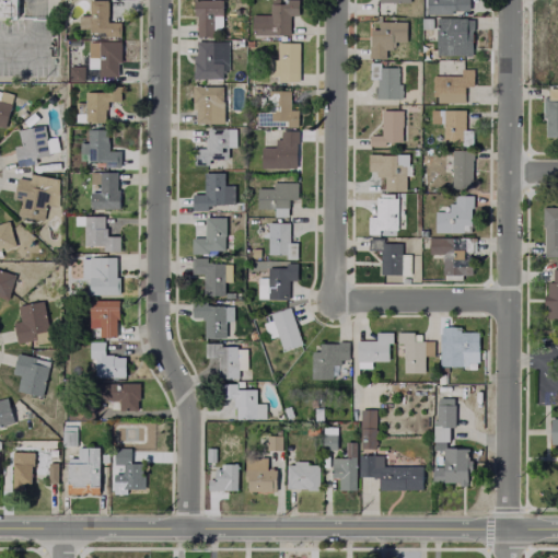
[(0,0),(19,0),(20,19),(0,19),(0,0)]
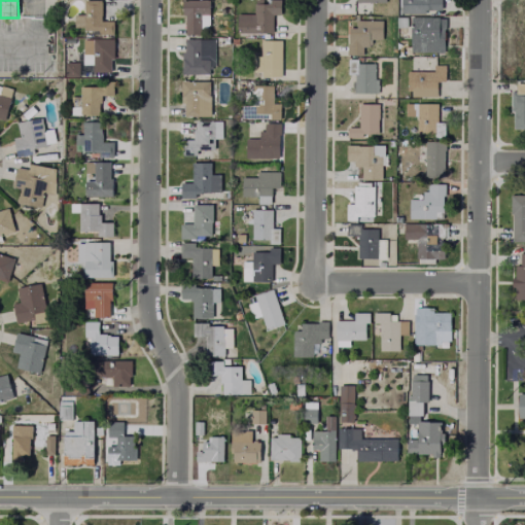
[(387,0),(387,5),(373,4),(373,10),(358,10),(358,0),(387,0)]
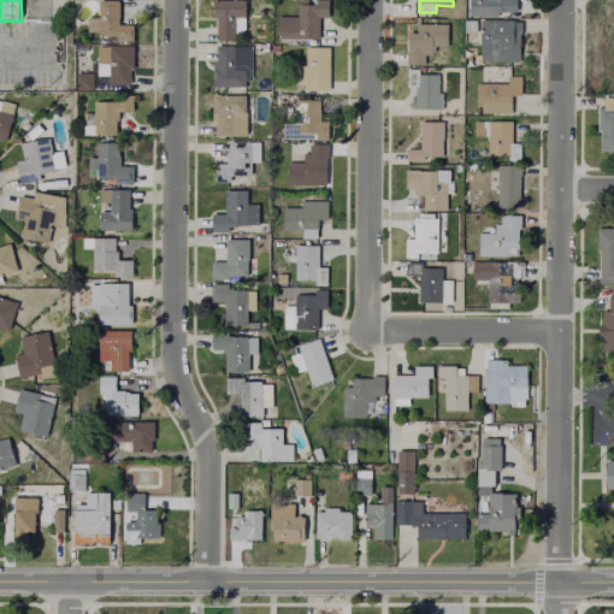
[(518,0),(518,15),(499,15),(499,18),(472,18),(472,0),(518,0)]
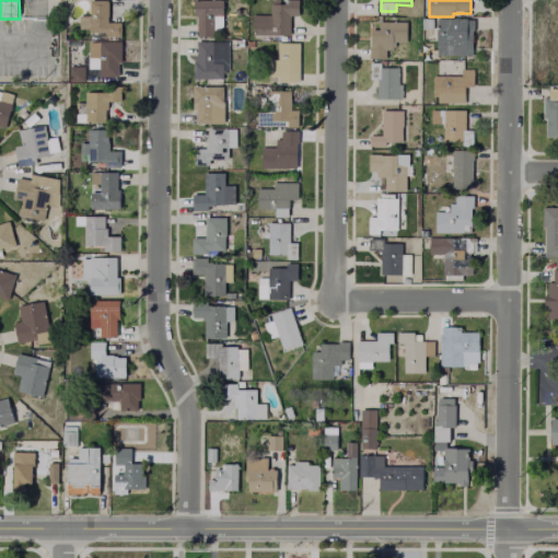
[(109,1),(109,22),(121,22),(121,37),(108,37),(109,33),(92,33),(92,28),(80,28),(80,15),(91,15),(91,1),(109,1)]
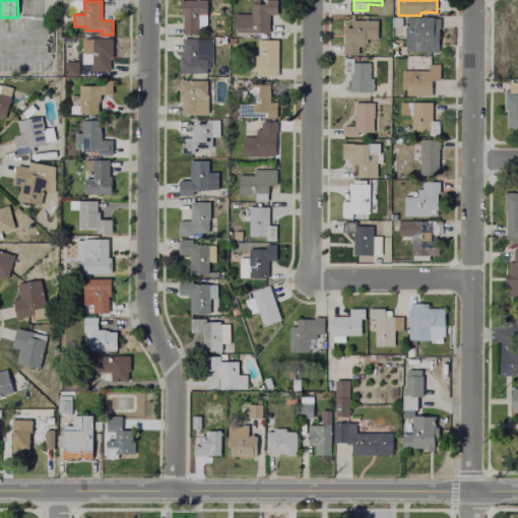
[(211,1),(210,16),(208,16),(208,29),(200,29),(199,35),(184,35),(184,16),(181,16),(181,1),(211,1)]
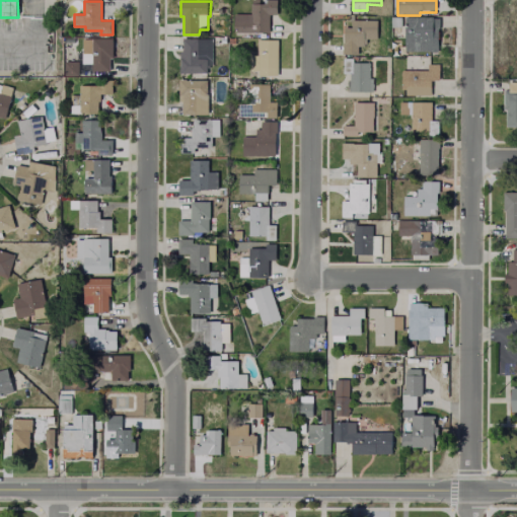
[(279,1),(279,16),(272,16),(272,33),(235,33),(235,16),(252,16),(252,5),(269,5),(269,1),(279,1)]
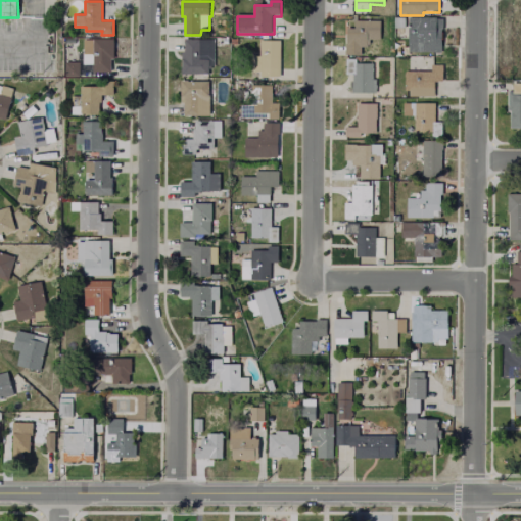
[(381,20),(381,39),(369,39),(369,54),(347,54),(347,20),(381,20)]
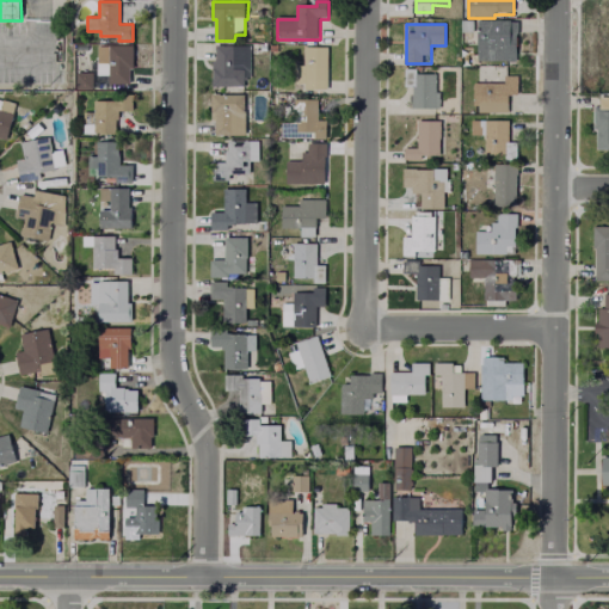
[(479,25),(518,25),(518,65),(479,65),(479,25)]
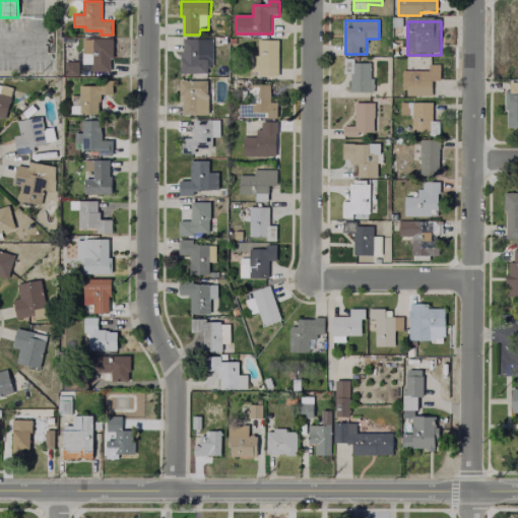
[(114,41),(114,60),(111,60),(111,72),(92,72),(92,64),(83,64),(83,41),(114,41)]
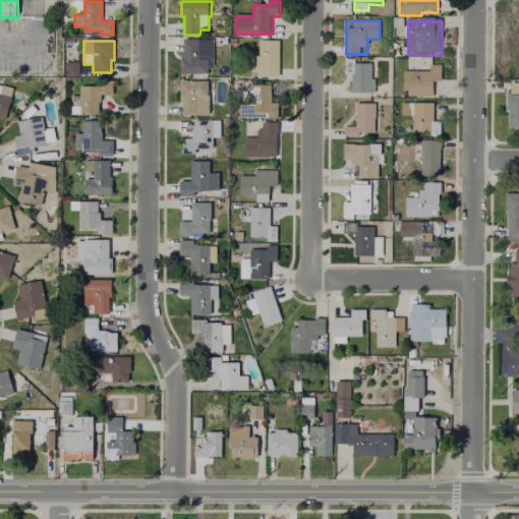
[(212,41),(212,67),(209,67),(208,74),(181,73),(181,53),(183,53),(183,41),(212,41)]
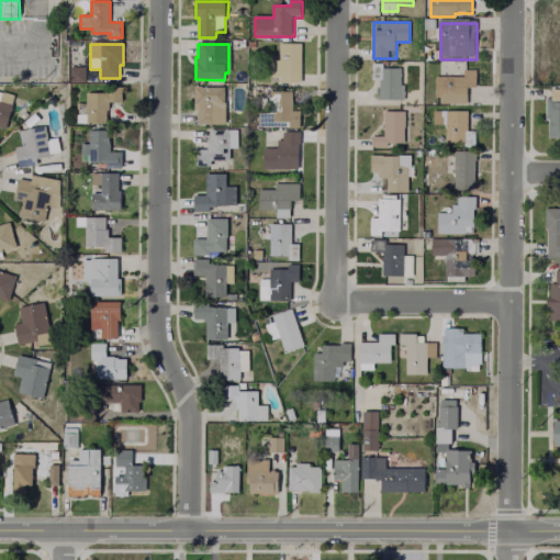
[(302,47),(302,85),(280,85),(280,80),(272,80),(272,63),(280,63),(280,47),(302,47)]
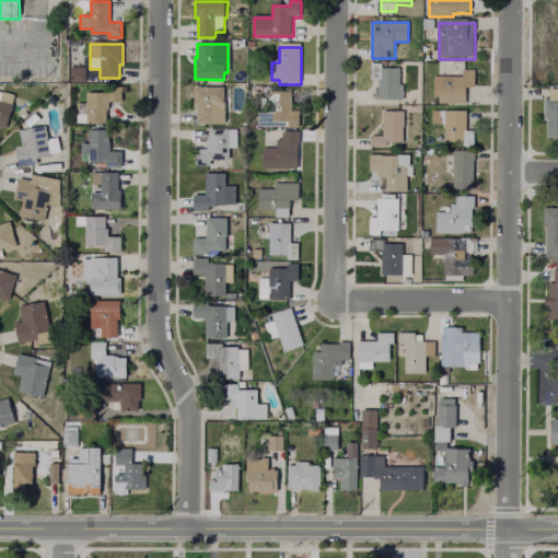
[(404,85),(404,100),(375,100),(376,88),(379,88),(379,80),(371,80),(372,64),(386,64),(386,67),(400,68),(400,85),(404,85)]
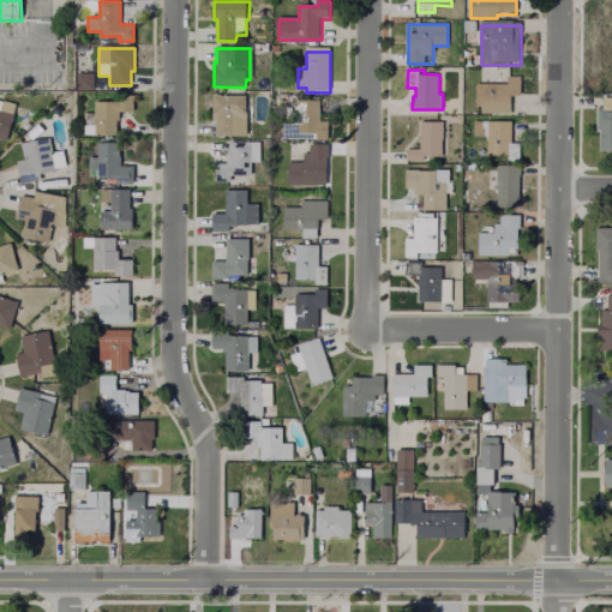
[(94,72),(94,89),(77,89),(77,72),(94,72)]
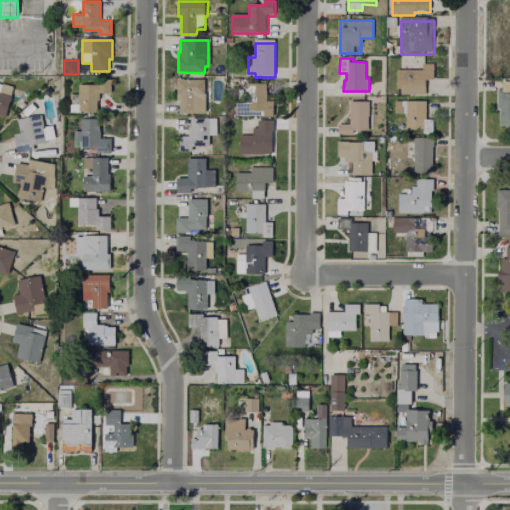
[(434,64),(434,79),(427,79),(427,88),(398,88),(398,70),(423,70),(423,64),(434,64)]
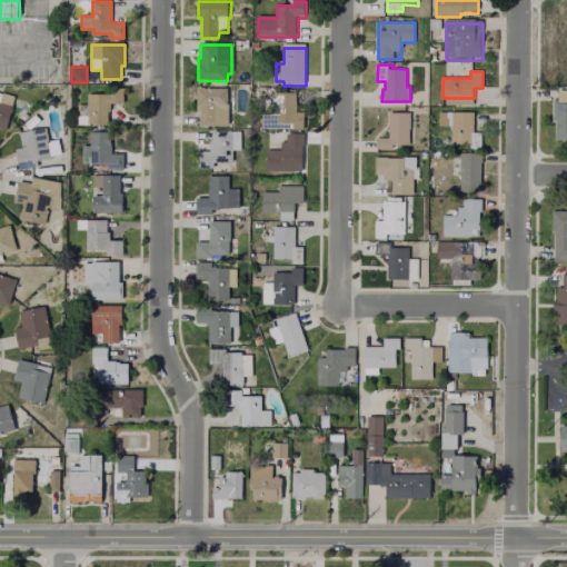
[(229,89),(229,126),(201,126),(201,105),(197,105),(197,88),(229,89)]
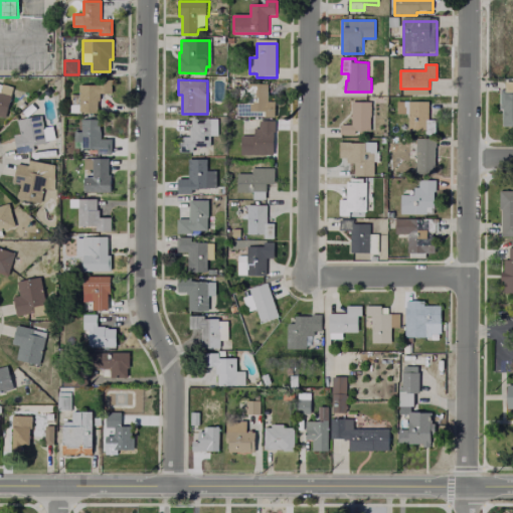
[(98,84),(98,111),(70,111),(70,83),(98,84)]
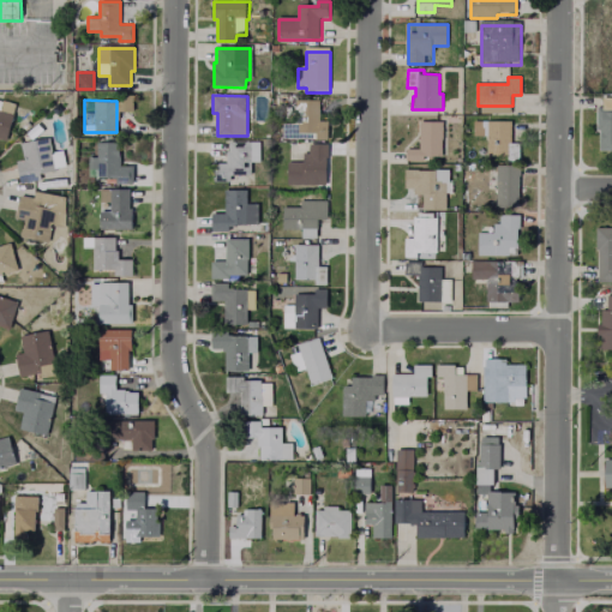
[(319,101),(319,121),(329,121),(329,139),(317,139),(317,135),(297,135),(295,100),(319,101)]
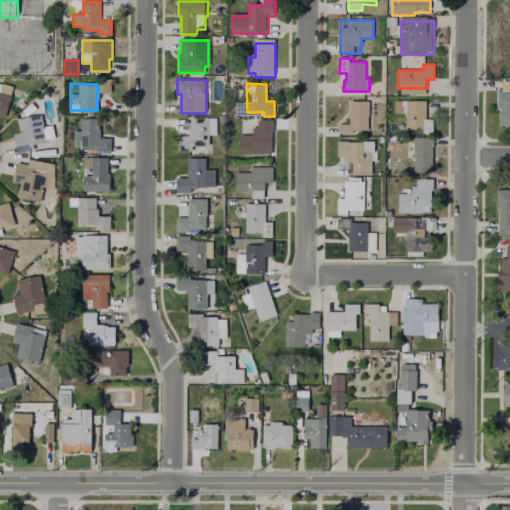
[(0,84),(13,88),(5,117),(0,115),(0,84)]
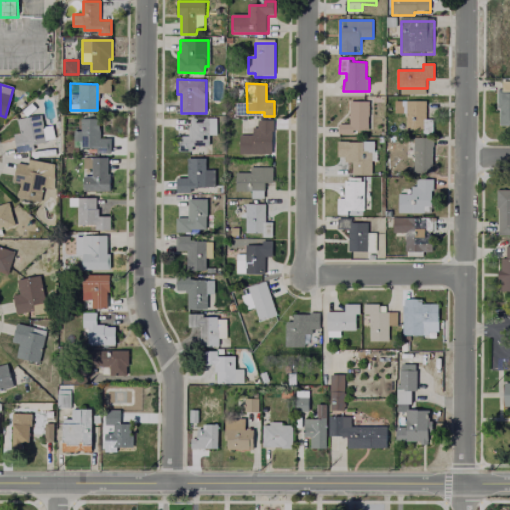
[(509,122),(499,122),(499,91),(509,91),(509,122)]
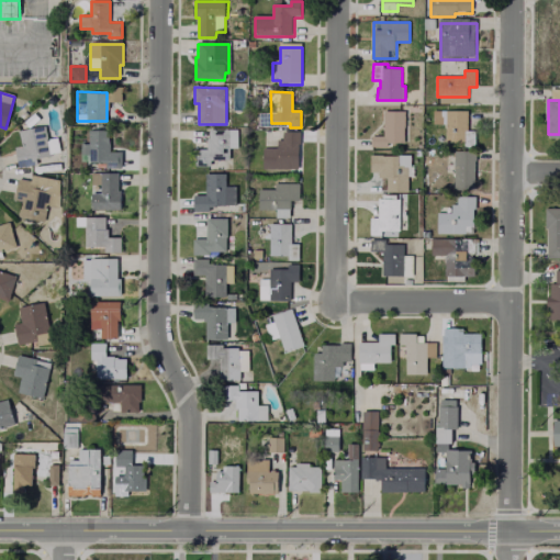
[(467,111),(467,131),(476,131),(476,148),(466,148),(466,143),(447,143),(447,126),(434,126),(434,119),(440,119),(440,116),(434,116),(434,110),(467,111)]
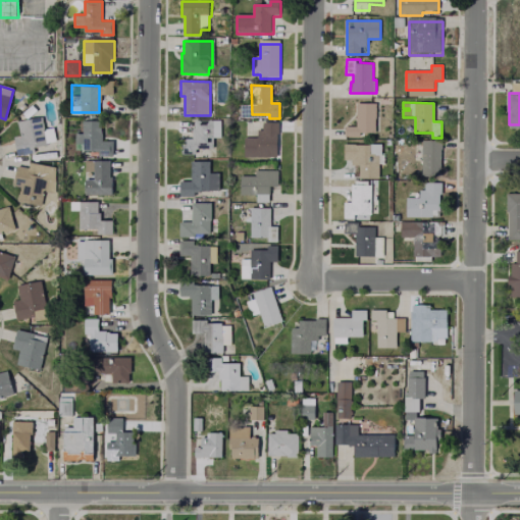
[(376,103),(376,134),(360,133),(360,137),(345,137),(345,125),(357,126),(357,103),(376,103)]
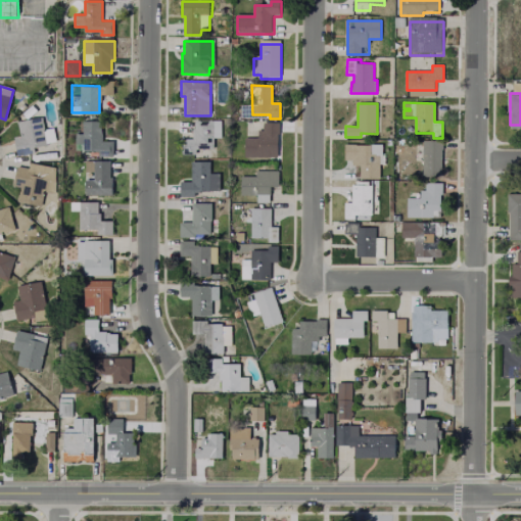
[(36,155),(17,158),(14,138),(20,137),(17,122),(42,119),(47,145),(35,146),(36,155)]
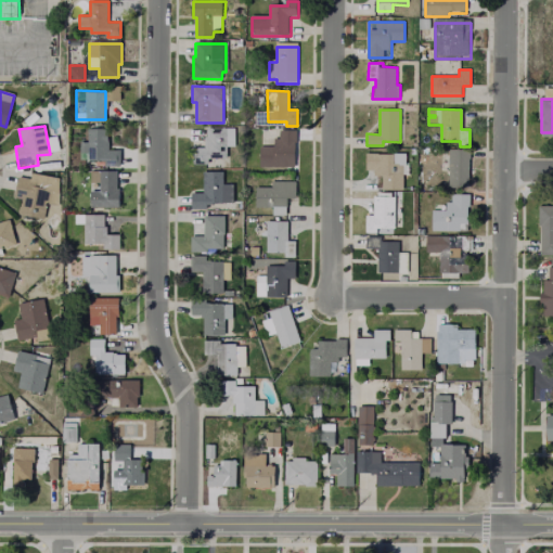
[(235,128),(235,148),(227,148),(227,159),(208,159),(208,164),(192,164),(192,148),(204,148),(205,137),(207,137),(207,128),(235,128)]
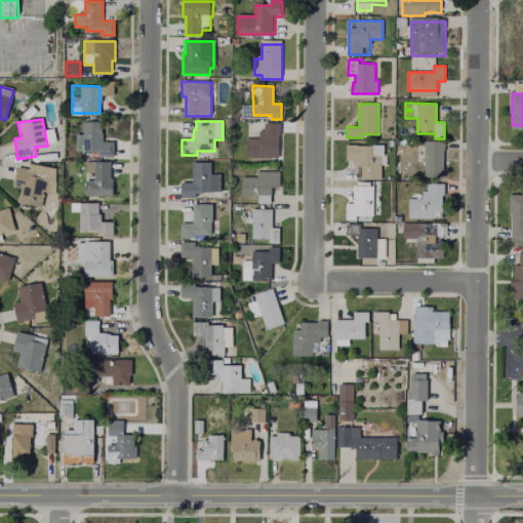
[(115,142),(115,158),(99,157),(99,151),(83,151),(83,122),(103,122),(103,142),(115,142)]
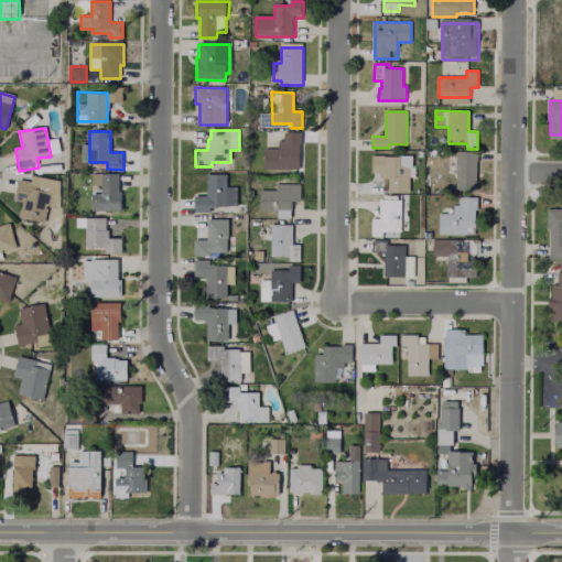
[(301,133),(301,146),(300,170),(265,170),(265,149),(279,149),(279,140),(284,140),(284,133),(301,133)]
